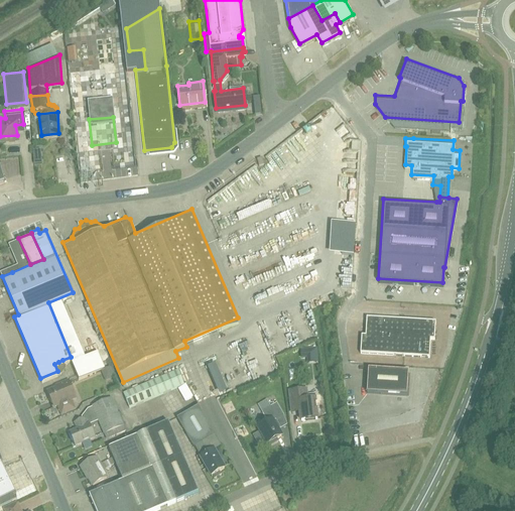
[(16,263),(10,266),(12,272),(19,269),(30,264),(24,250),(14,254),(18,263),(16,263)]
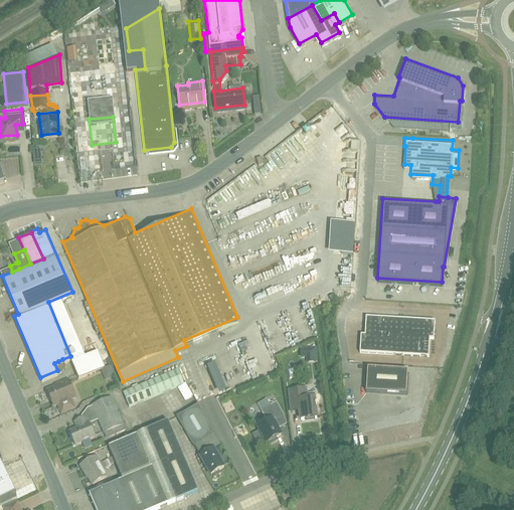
[(433,334),(434,316),(364,312),(363,330),(359,330),(358,348),(427,352),(429,334),(433,334)]
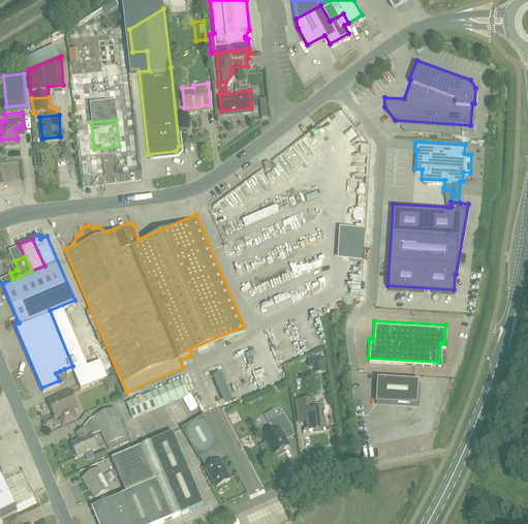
[(324,353),(308,356),(309,363),(325,361),(324,353)]
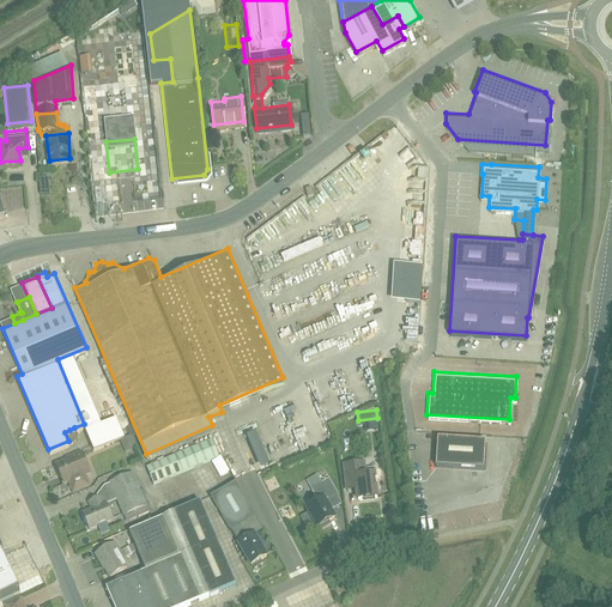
[(115,412),(83,425),(92,447),(123,432),(115,412)]
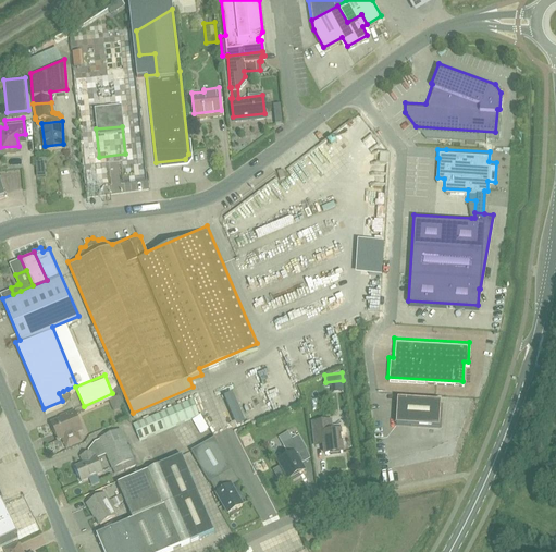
[(63,391),(59,393),(62,401),(65,399),(70,393),(68,389),(63,391)]
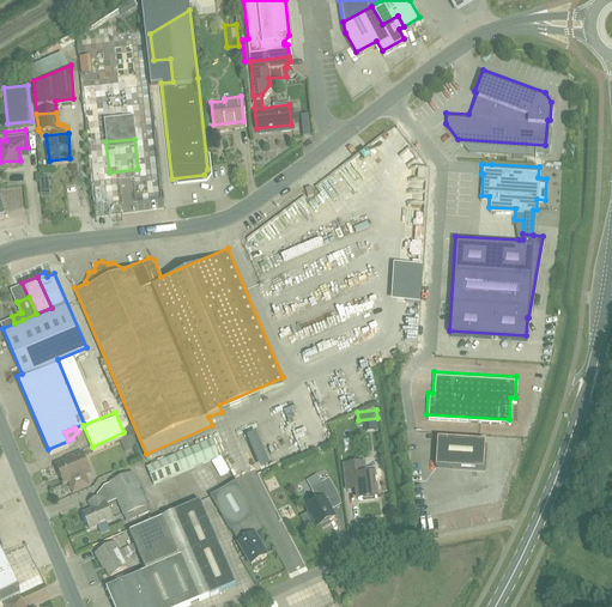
[(483,465),(484,436),(436,432),(435,461),(483,465)]
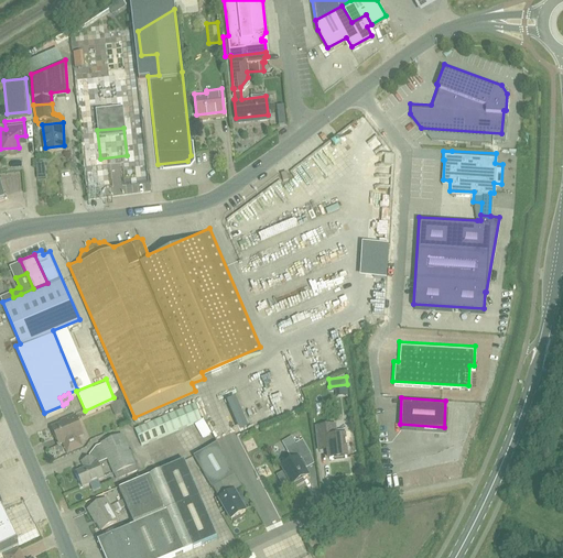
[(140,439),(201,415),(194,400),(134,425),(140,439)]
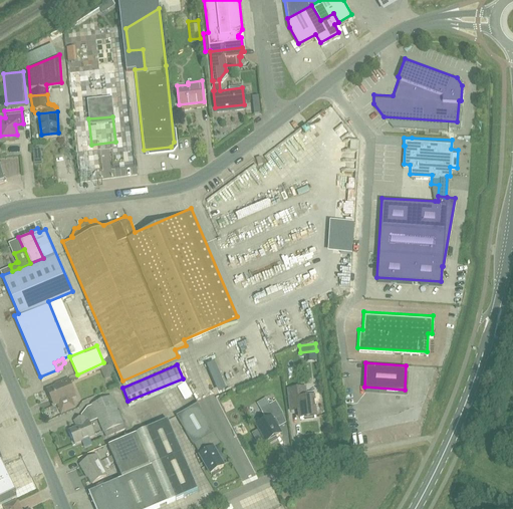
[(60,410),(75,404),(70,394),(74,392),(66,374),(55,379),(56,383),(47,386),(53,401),(55,400),(60,410)]
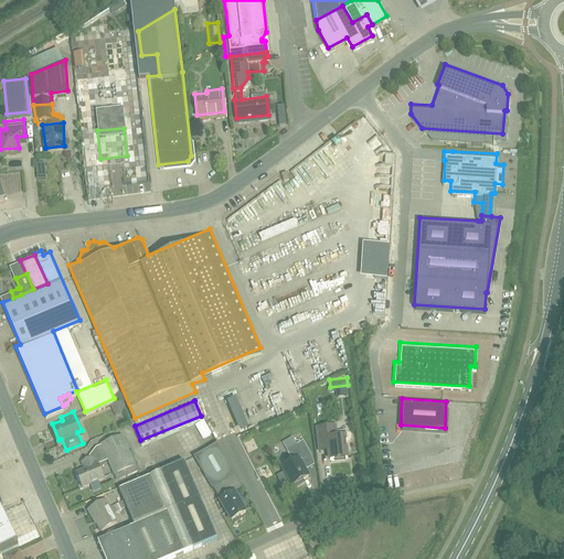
[(329,455),(347,453),(343,430),(336,431),(334,420),(316,422),(319,441),(327,440),(329,455)]
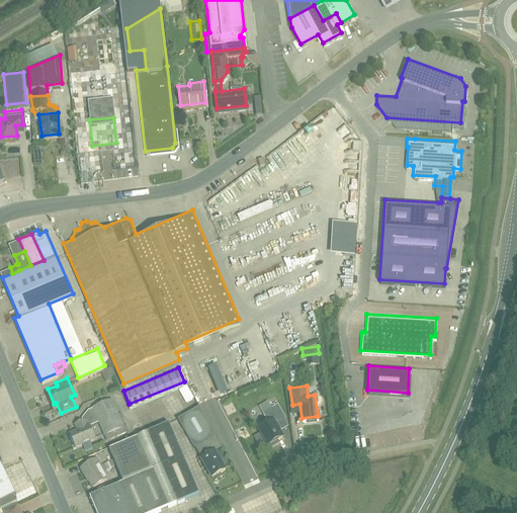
[(106,436),(125,428),(111,395),(92,403),(106,436)]
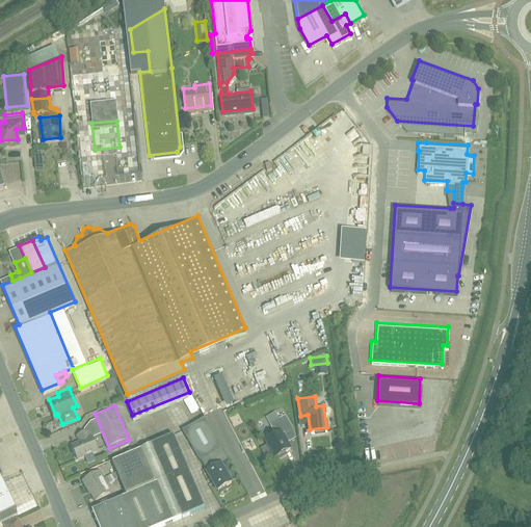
[(275,431),(266,437),(275,453),(289,445),(280,429),(279,427),(285,424),(286,426),(291,423),(284,411),(268,420),(275,431)]
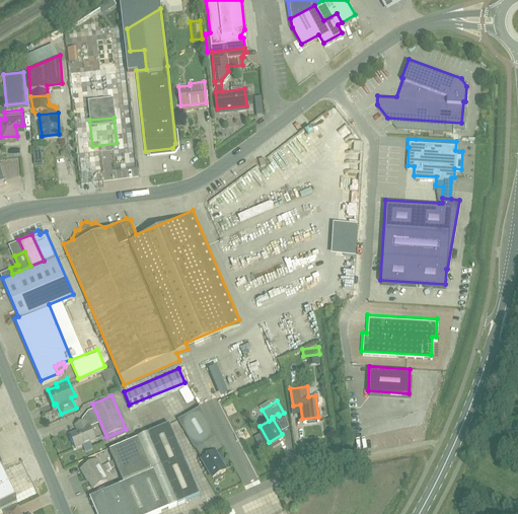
[(199,404),(177,417),(194,445),(208,437),(216,432),(199,404)]
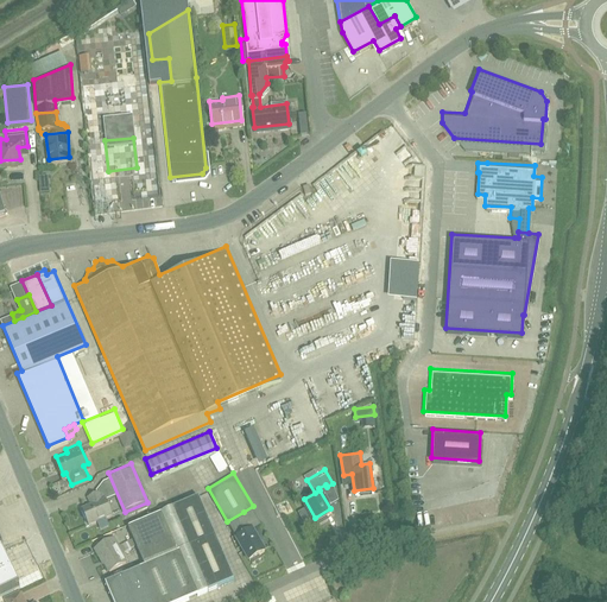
[(88,519),(111,509),(105,495),(101,496),(97,488),(87,493),(90,501),(82,505),(88,519)]
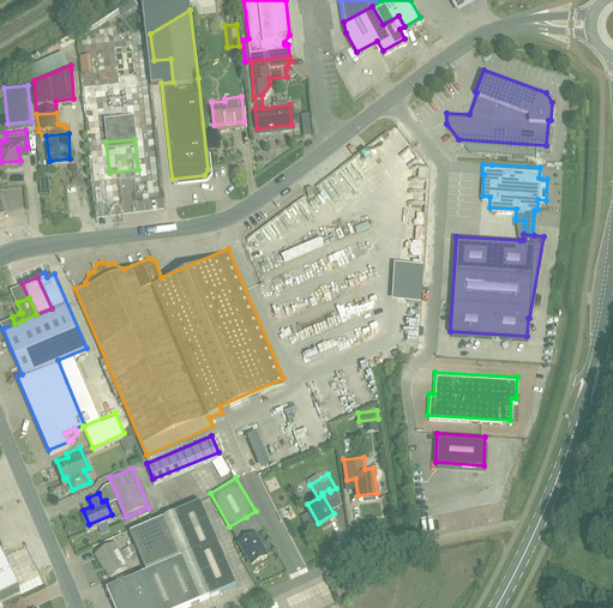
[(199,596),(209,593),(235,581),(199,497),(173,509),(164,512),(179,548),(199,596)]
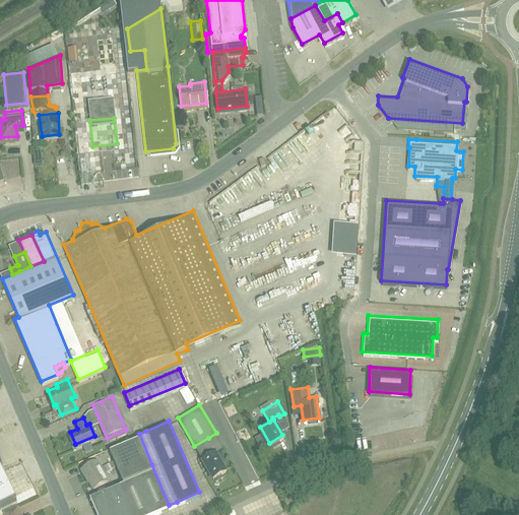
[(139,434),(109,447),(122,477),(151,464),(139,434)]
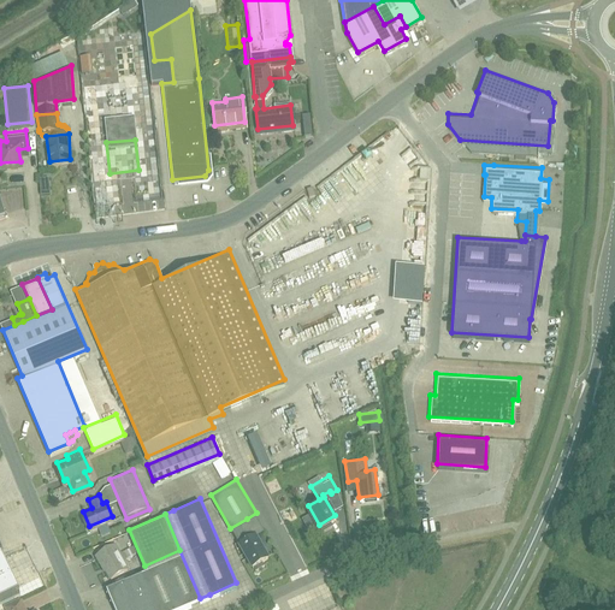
[(247,519),(231,527),(250,563),(252,562),(254,566),(262,561),(260,557),(267,554),(247,519)]
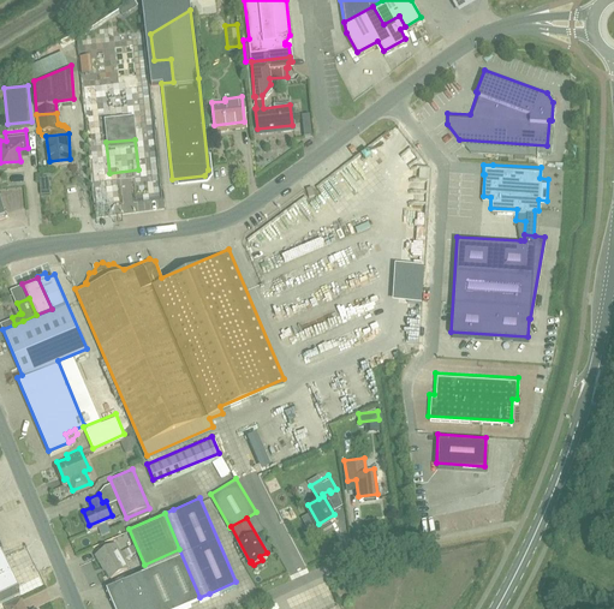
[(109,573),(126,563),(121,555),(123,555),(114,539),(95,550),(101,561),(102,560),(109,573)]
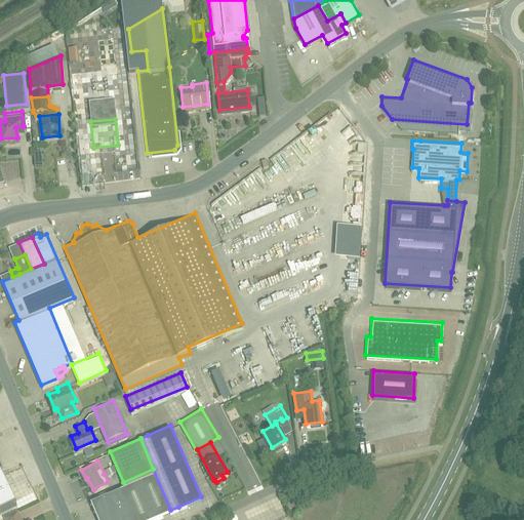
[(153,469),(123,482),(124,485),(90,500),(98,519),(146,519),(170,510),(153,469)]
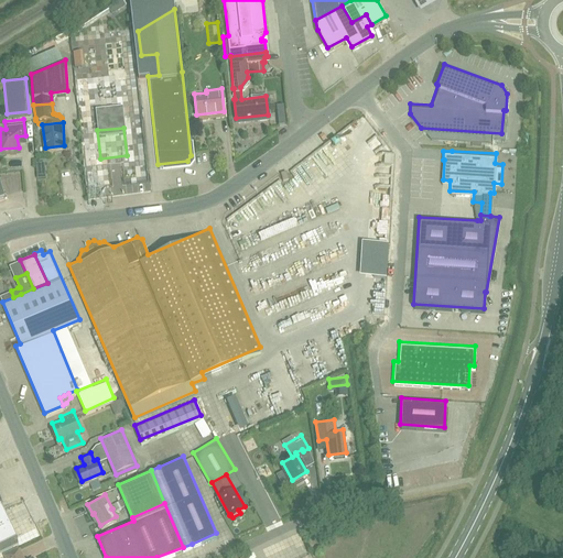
[(32,557),(29,555),(24,557),(18,544),(2,550),(6,557),(32,557)]
